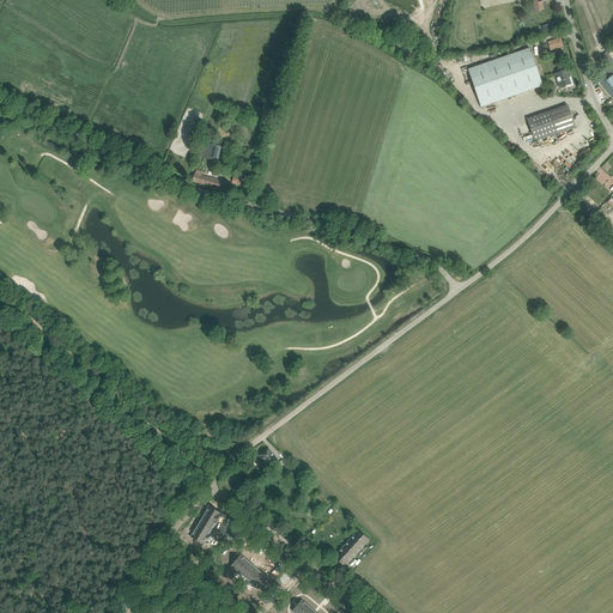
[(533,0),(536,12),(544,10),(541,2),(551,0),(533,0)]
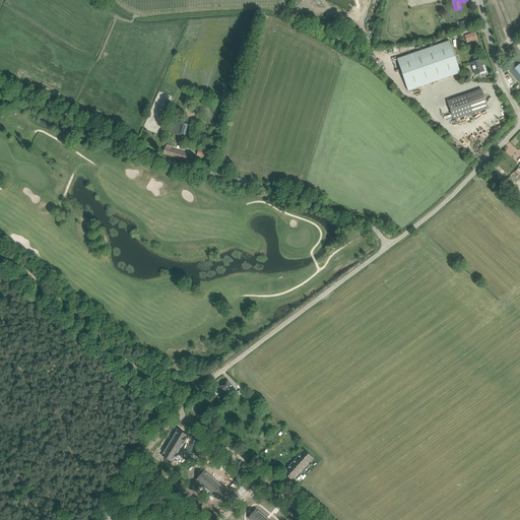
[(320,24),(325,27),(328,22),(318,17),(317,19),(322,22),(320,24)]
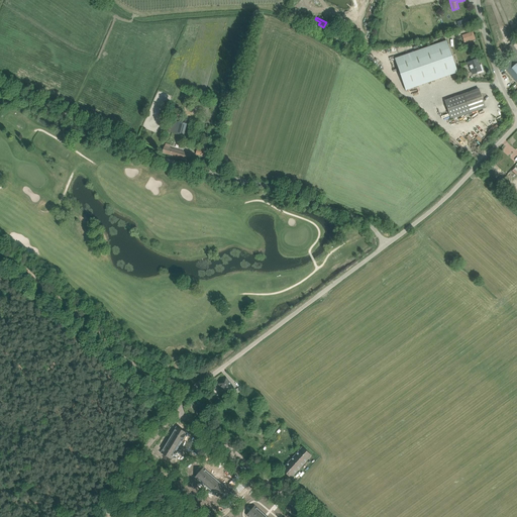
[(462,36),(464,42),(475,38),(473,32),(462,36)]
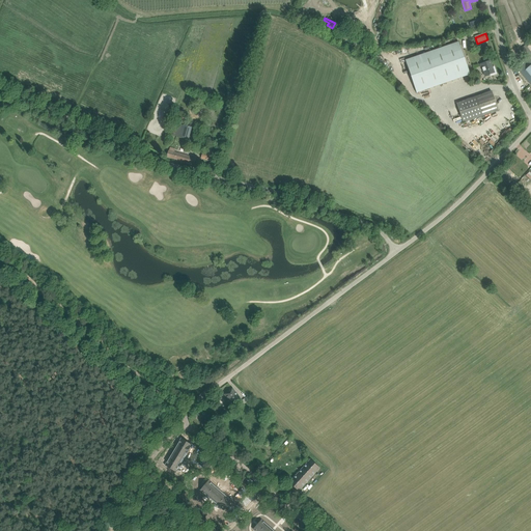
[(470,75),(458,42),(406,60),(417,93),(470,75)]
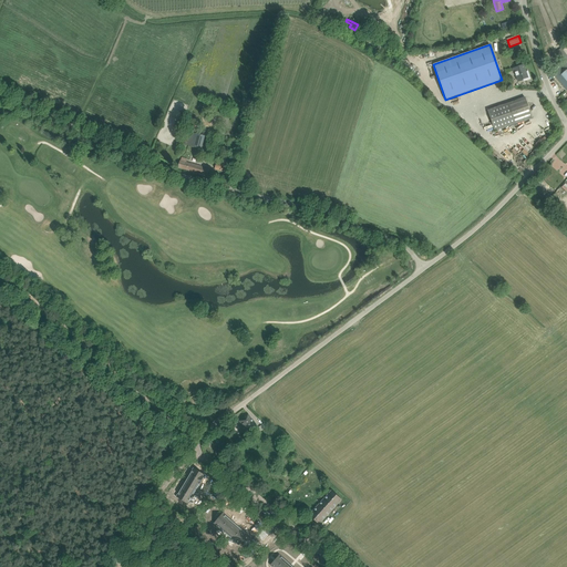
[(566,62),(554,74),(566,90),(566,62)]
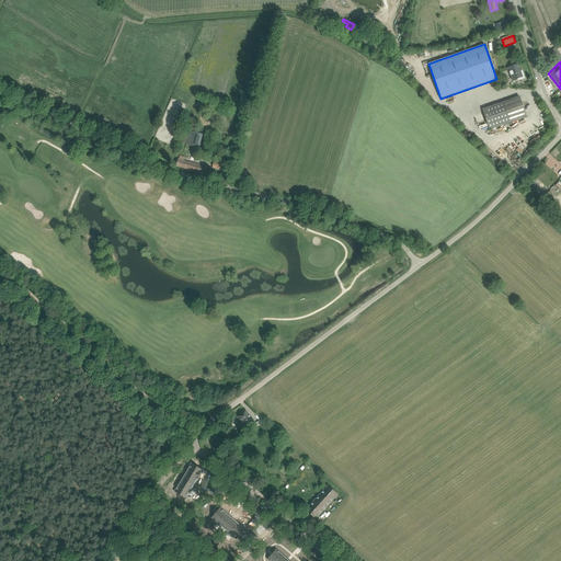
[(510,71),(513,80),(518,79),(521,80),(525,78),(523,71),(519,72),(518,69),(519,69),(518,64),(506,68),(507,71),(510,71)]
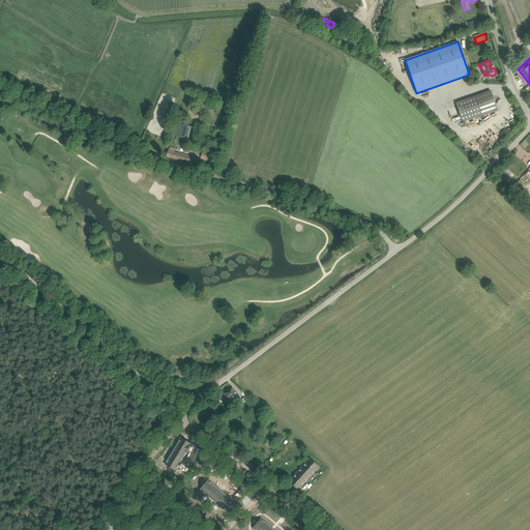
[(476,98),(457,106),(463,122),(498,110),(491,91),(487,93),(488,94),(476,98)]
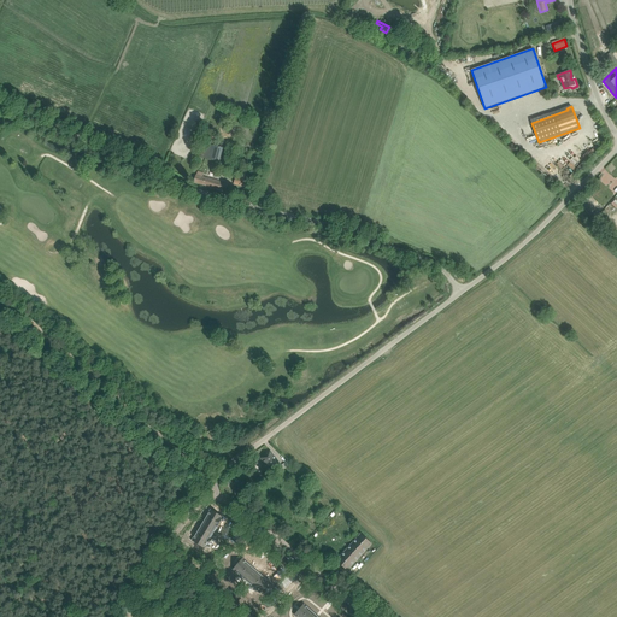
[(209,144),(205,158),(211,160),(215,146),(210,145),(209,144)]
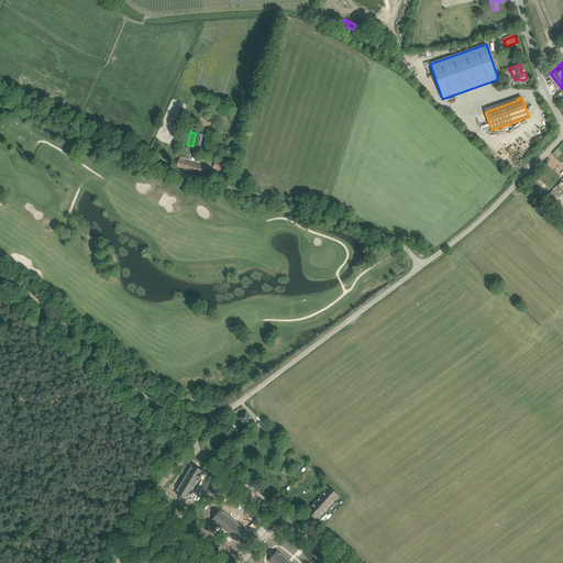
[(178,161),(177,166),(199,173),(199,172),(207,174),(208,168),(200,166),(200,165),(185,161),(179,159),(178,161)]
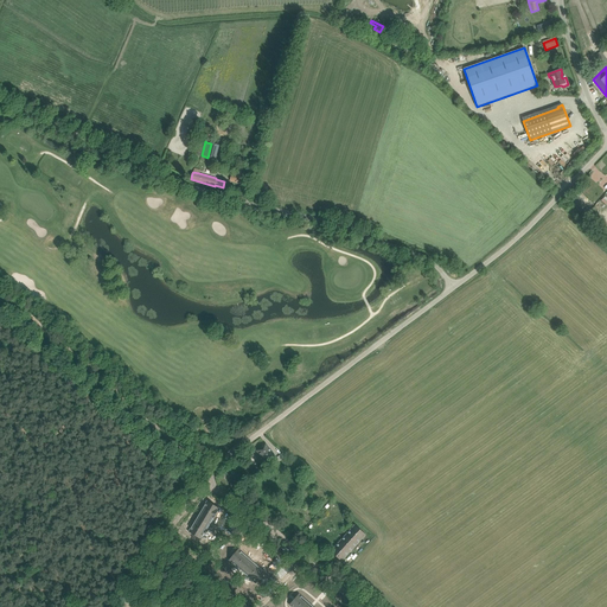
[(232,174),(232,176),(230,181),(244,185),(246,178),(232,174)]
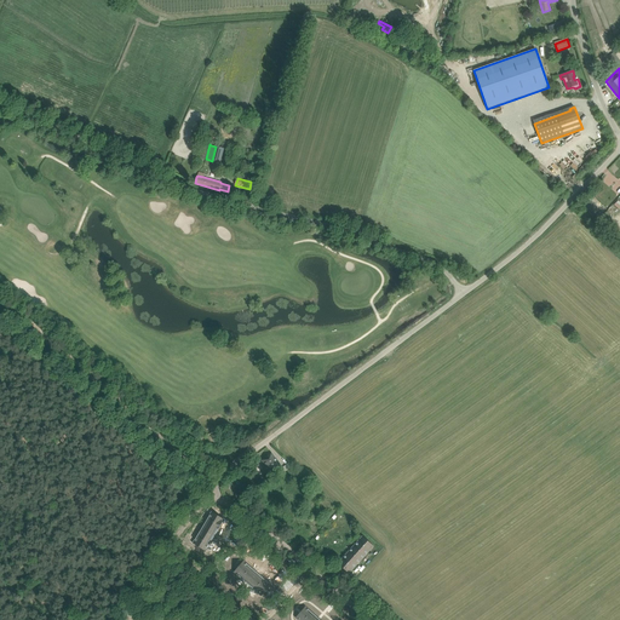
[(580,206),(585,211),(592,204),(587,199),(580,206)]
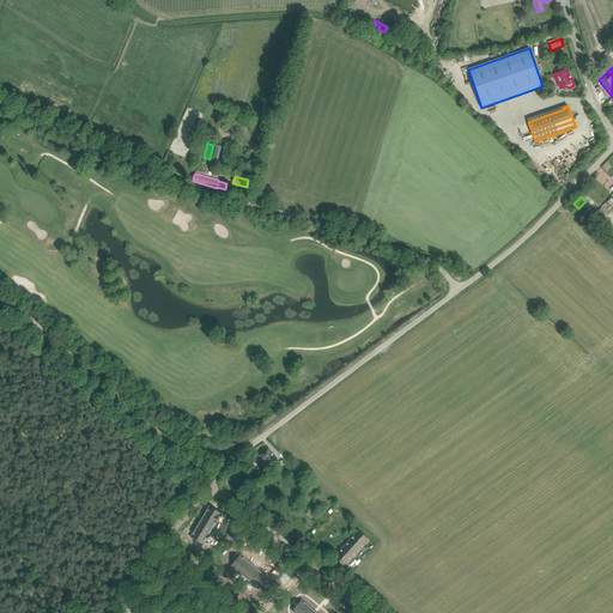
[(594,211),(588,216),(593,220),(598,214),(594,211)]
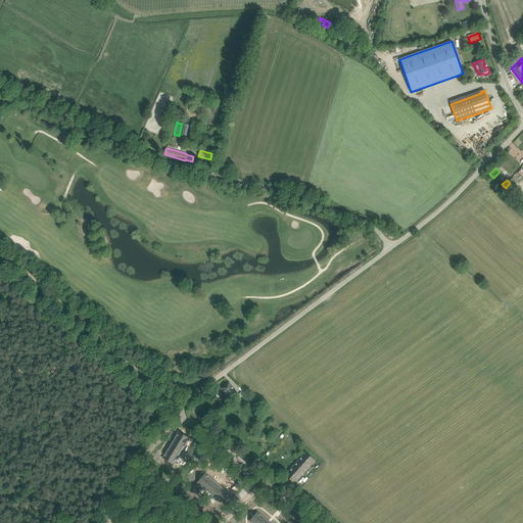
[(221,388),(229,399),(237,393),(229,382),(221,388)]
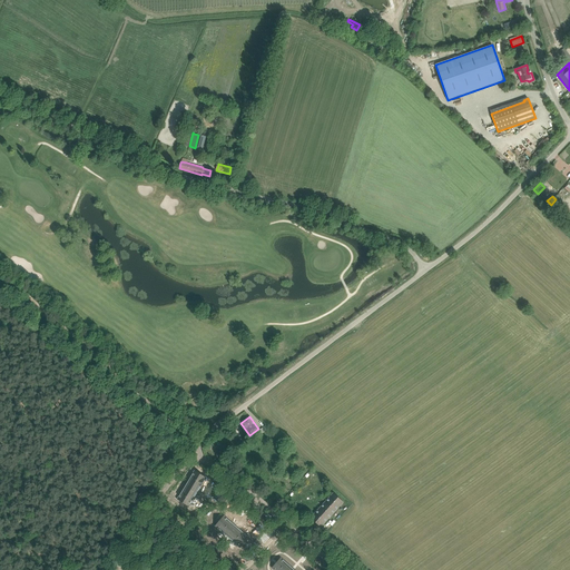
[(177,499),(182,502),(189,507),(206,478),(195,471),(177,499)]
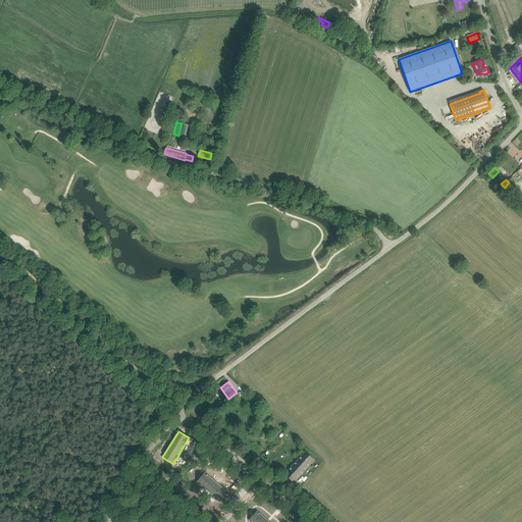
[(304,452),(288,470),(284,474),(294,482),(297,479),(313,460),(304,452)]
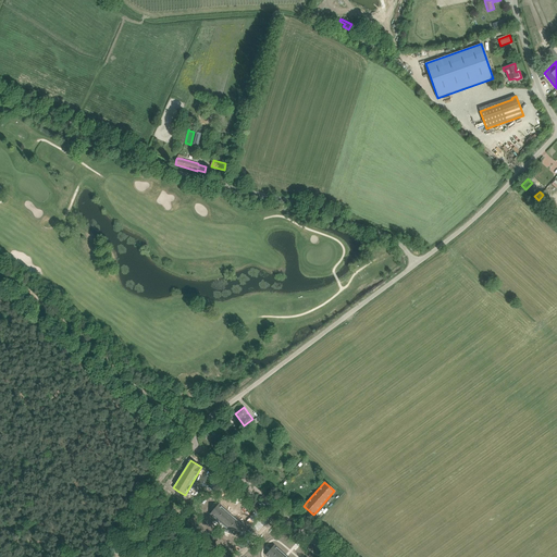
[(244,525),(219,504),(210,514),(235,535),(244,525)]
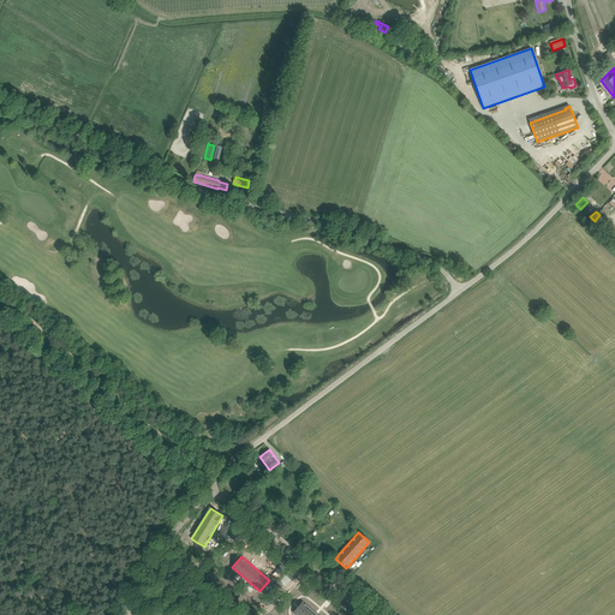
[(293,613),(296,614),(317,614),(303,602),(293,613)]
